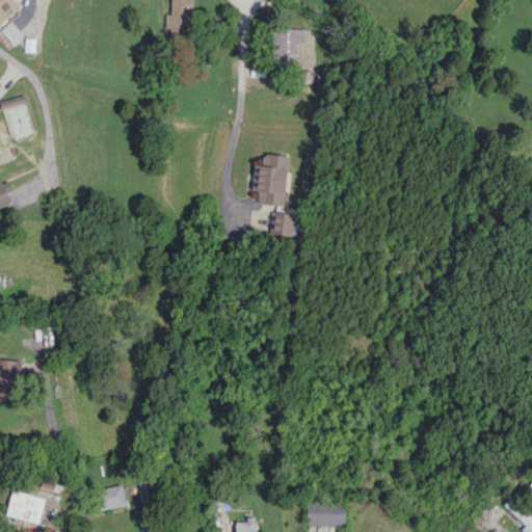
[(0,0),(0,23),(20,5),(15,0),(0,0)]
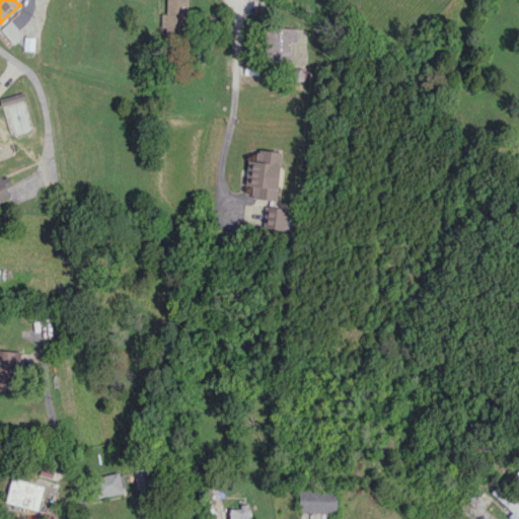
[(189,0),(166,0),(165,34),(188,35),(189,0)]
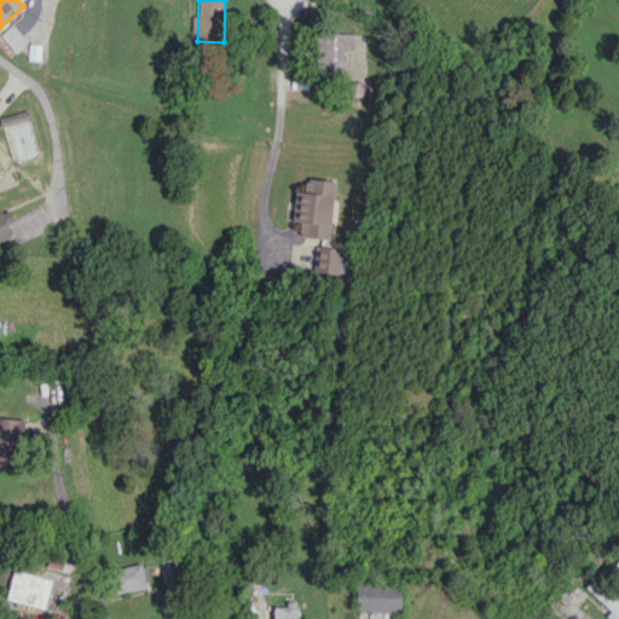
[(0,34),(0,35),(15,52),(27,41),(12,24),(0,34)]
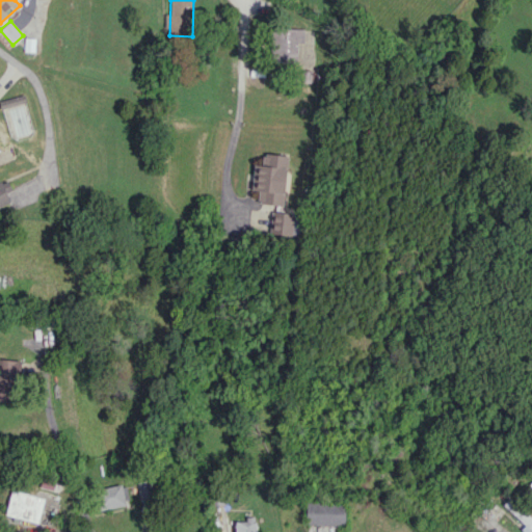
[(304,29),(273,28),(273,61),(296,61),(297,43),(303,44),(304,29)]
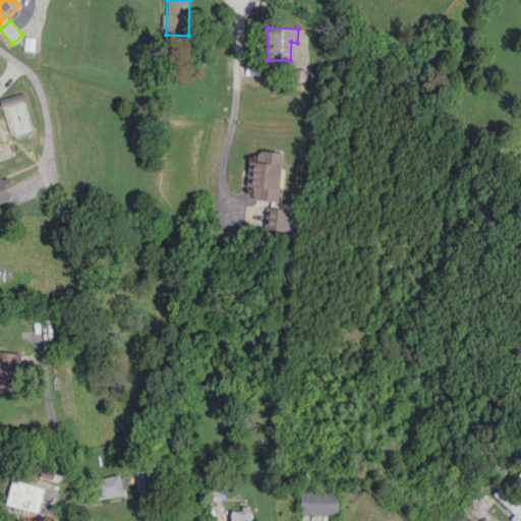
[(0,98),(0,103),(1,106),(25,101),(24,93),(0,98)]
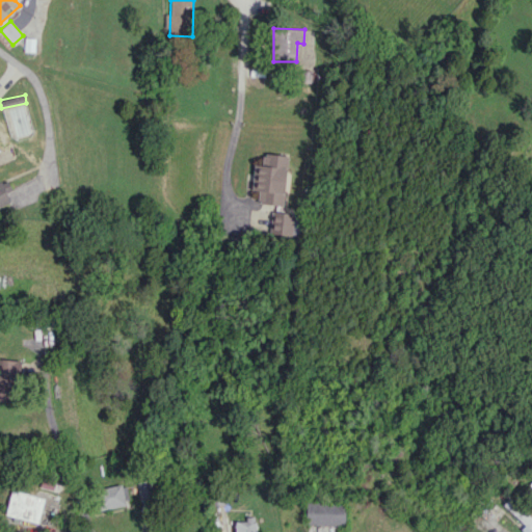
[(288,155),(263,153),(262,164),(254,164),(251,190),(259,191),(258,204),(284,205),(288,155)]
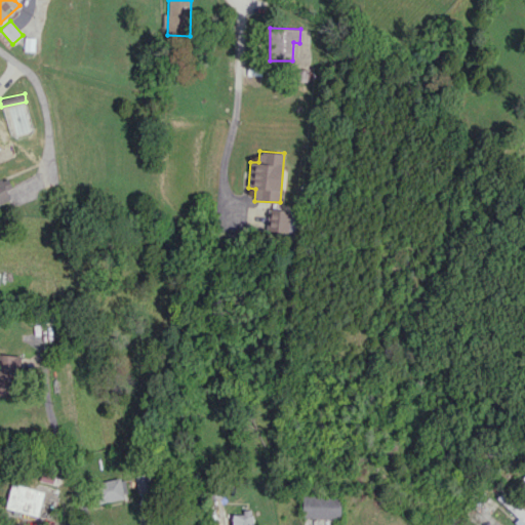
[(7,176),(0,179),(0,203),(10,199),(6,189),(11,187),(7,176)]
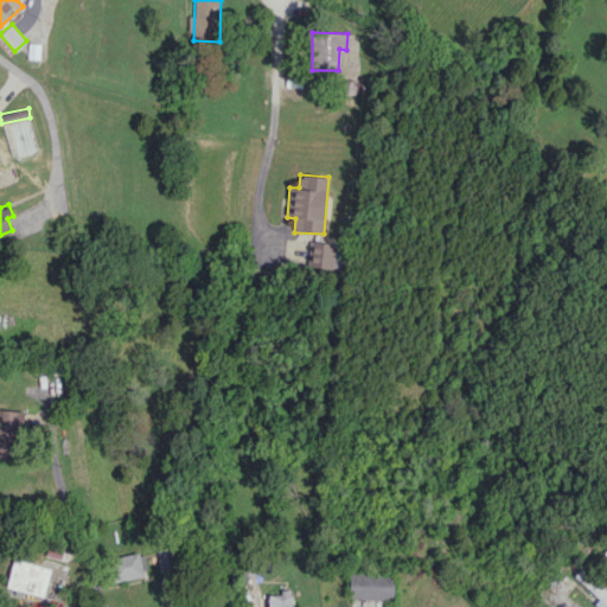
[(308,266),(338,269),(342,246),(312,241),(308,266)]
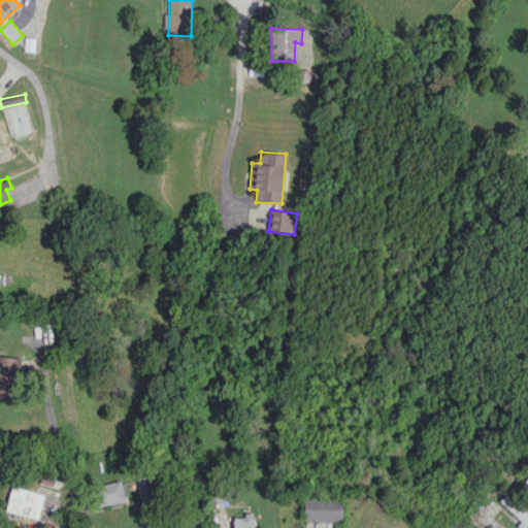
[(18,357),(0,356),(0,397),(15,399),(18,357)]
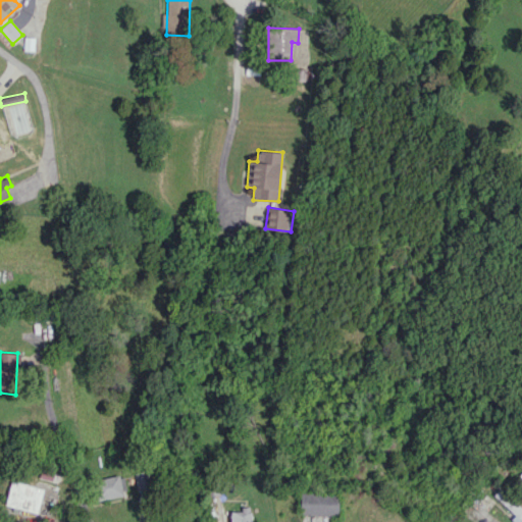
[(99,500),(122,496),(119,475),(95,479),(99,500)]
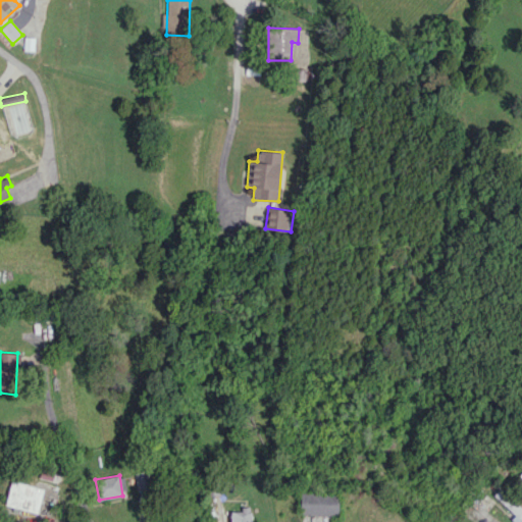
[(6,507),(39,512),(43,487),(10,481),(6,507)]
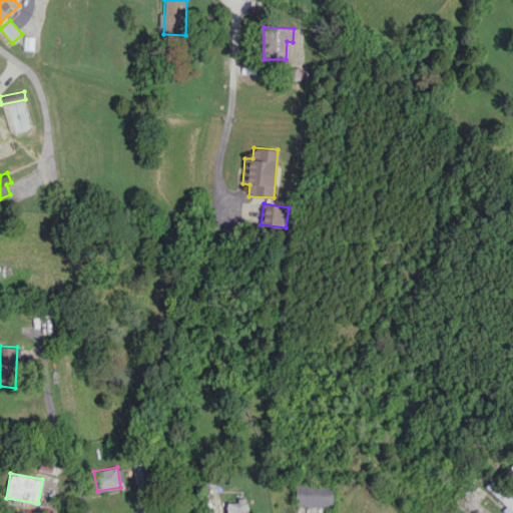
[(483,489),(512,512),(512,499),(490,480),(483,489)]
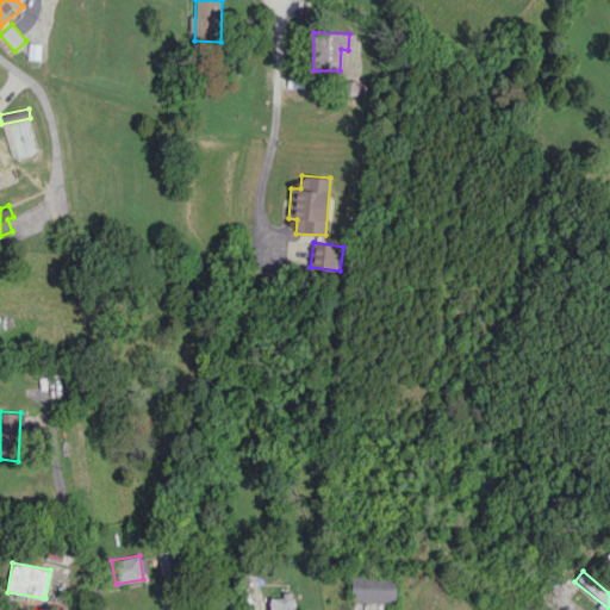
[(350,601),(394,603),(396,577),(352,576),(350,601)]
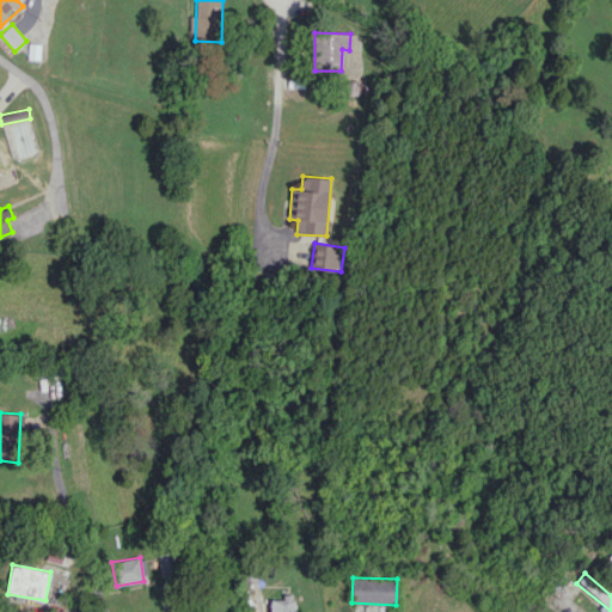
[(293,611),(294,594),(282,594),(282,599),(270,599),(269,611),(293,611)]
